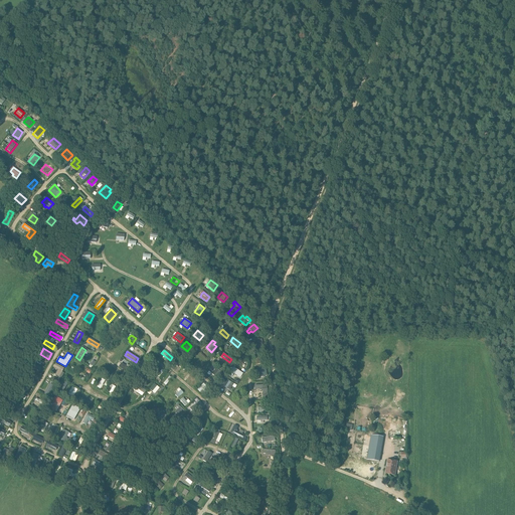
[(240,367),(244,361),(238,358),(234,363),(240,367)]
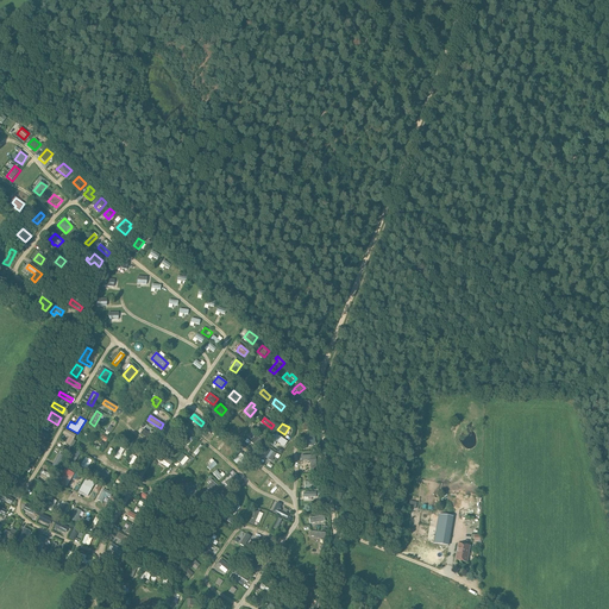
[(201,434),(205,438),(211,429),(207,426),(201,434)]
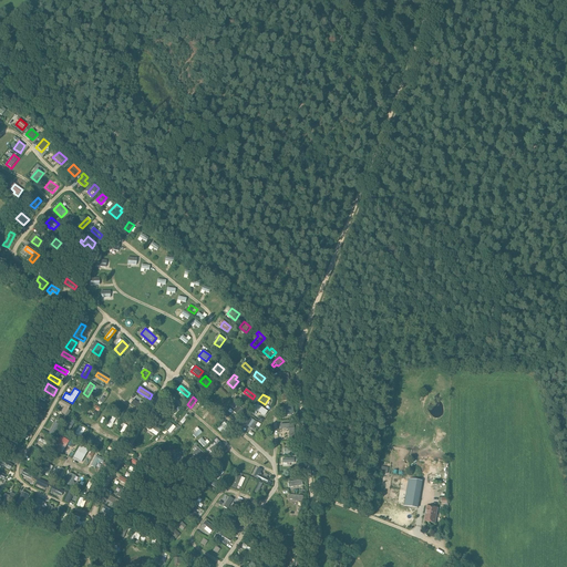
[(69,411),(72,405),(61,399),(59,404),(64,406),(63,409),(69,411)]
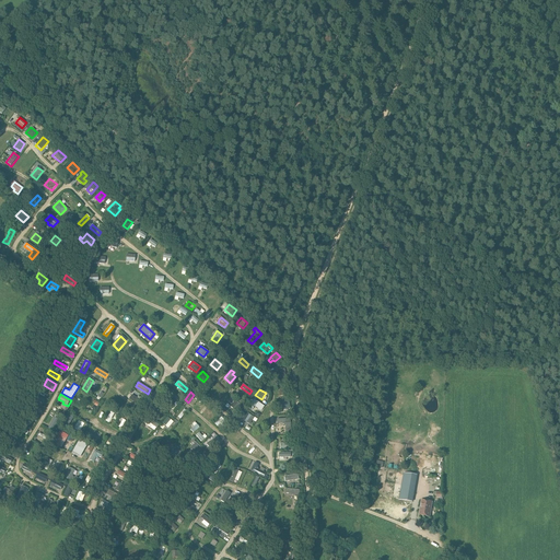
[(140,407),(142,403),(131,396),(129,399),(140,407)]
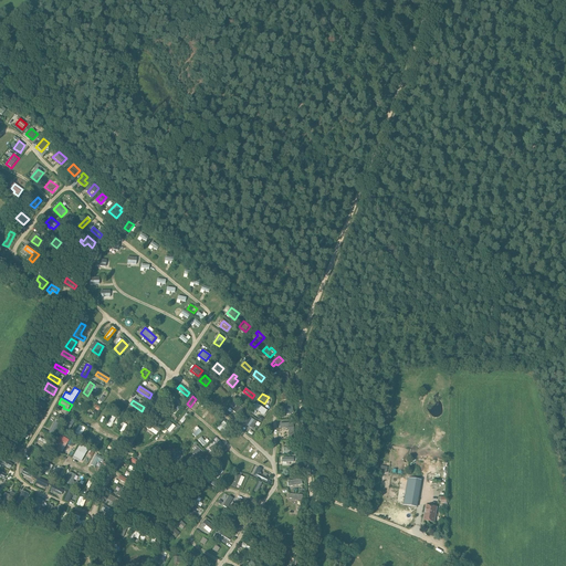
[(117,412),(119,408),(109,401),(107,405),(117,412)]
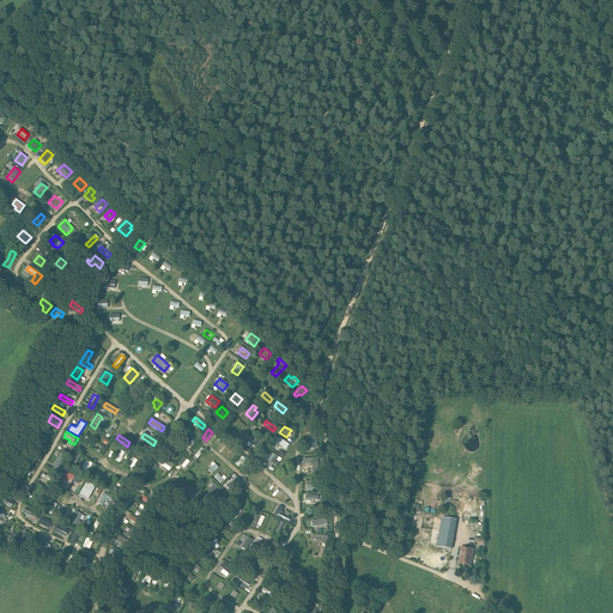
[(275,449),(279,444),(286,449),(290,444),(277,435),(269,445),(275,449)]
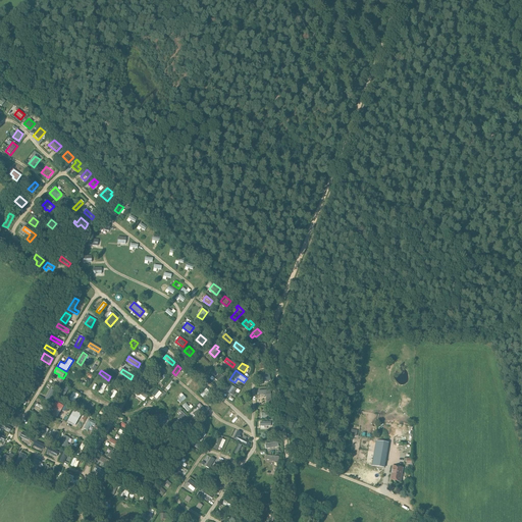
[(214,378),(222,385),(227,379),(219,373),(214,378)]
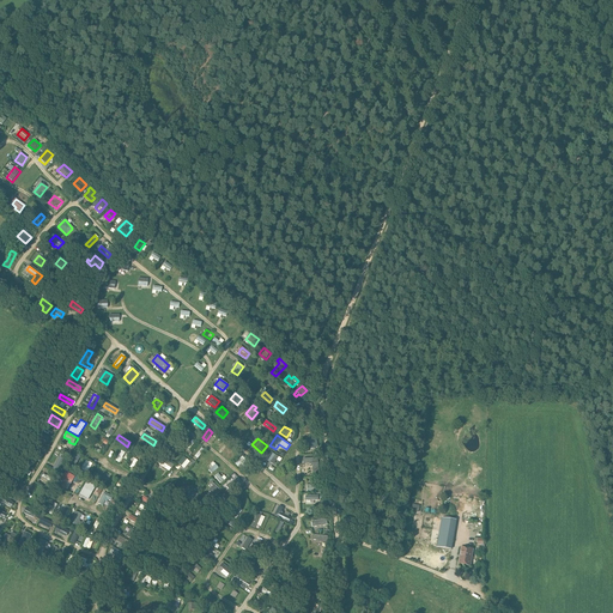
[(305,439),(305,443),(309,443),(309,449),(315,449),(315,448),(317,448),(317,439),(309,439),(305,439)]
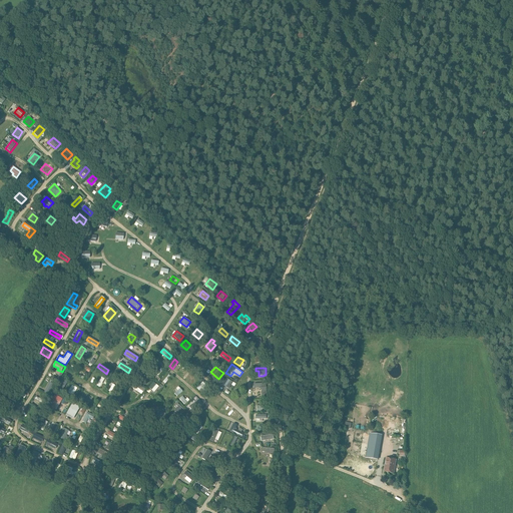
[(168,375),(163,382),(165,384),(171,378),(168,375)]
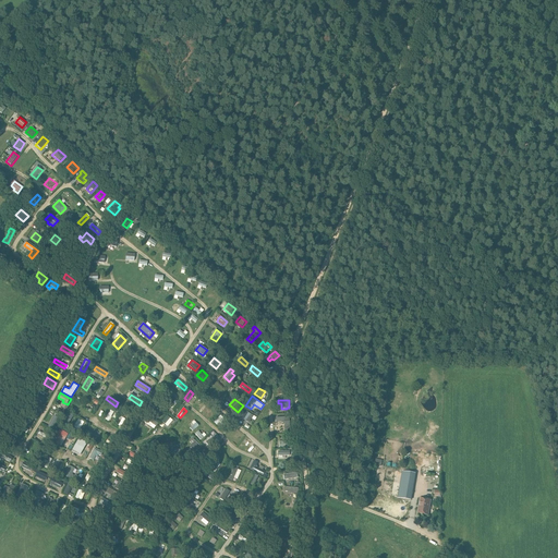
[(28,410),(25,415),(35,422),(38,415),(28,410)]
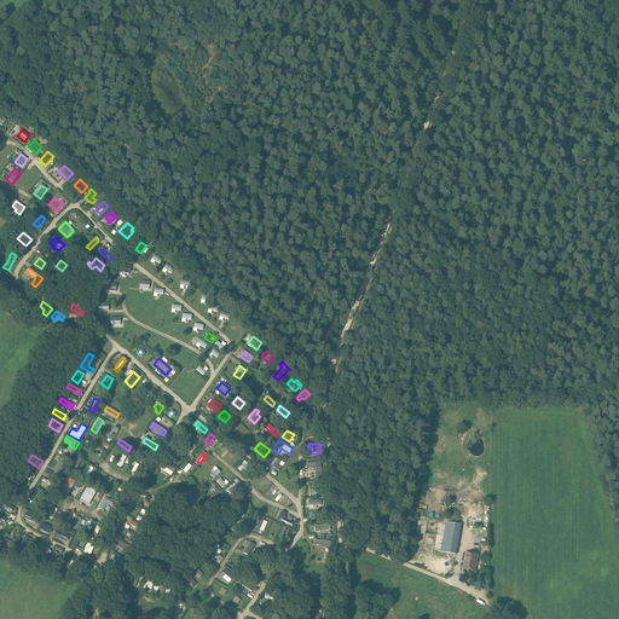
[(122,455),(116,466),(120,467),(126,456),(122,455)]
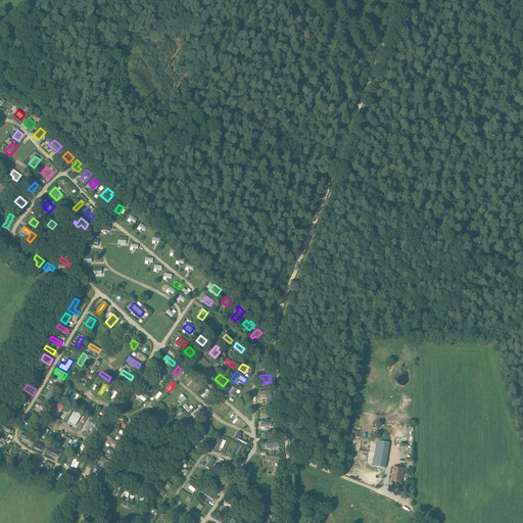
[(63,386),(56,396),(61,399),(68,389),(63,386)]
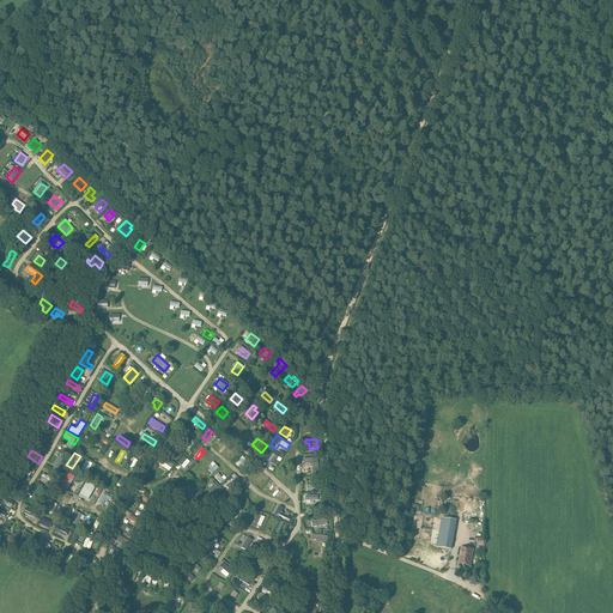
[(277,459),(268,454),(265,459),(273,463),(277,459)]
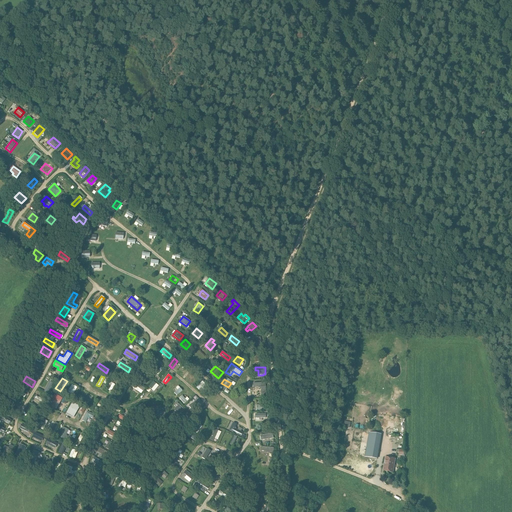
[(110,381),(105,389),(110,392),(115,384),(110,381)]
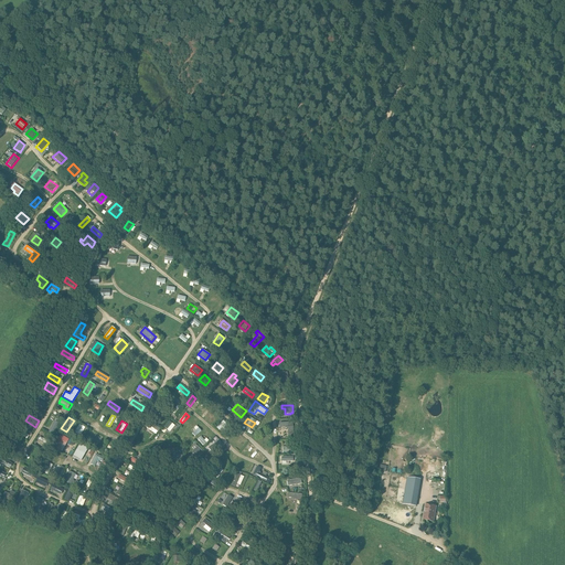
[(169,420),(163,427),(169,432),(174,426),(169,420)]
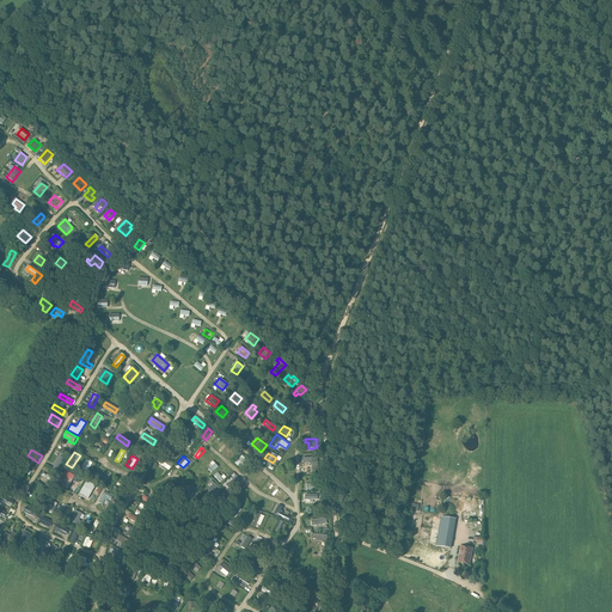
[(238,466),(245,459),(242,456),(234,463),(238,466)]
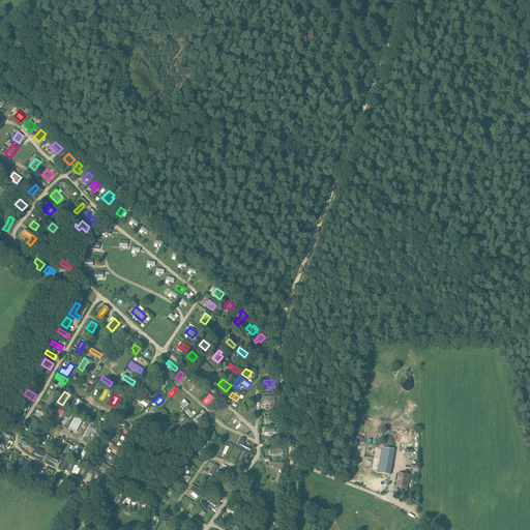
[(51,395),(46,406),(50,408),(55,398),(51,395)]
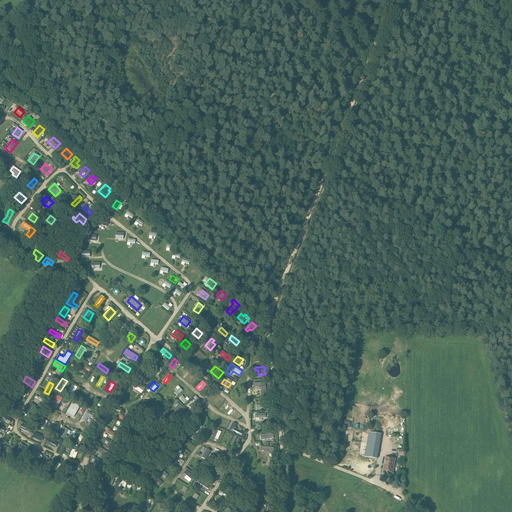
[(136,384),(133,388),(141,393),(144,389),(136,384)]
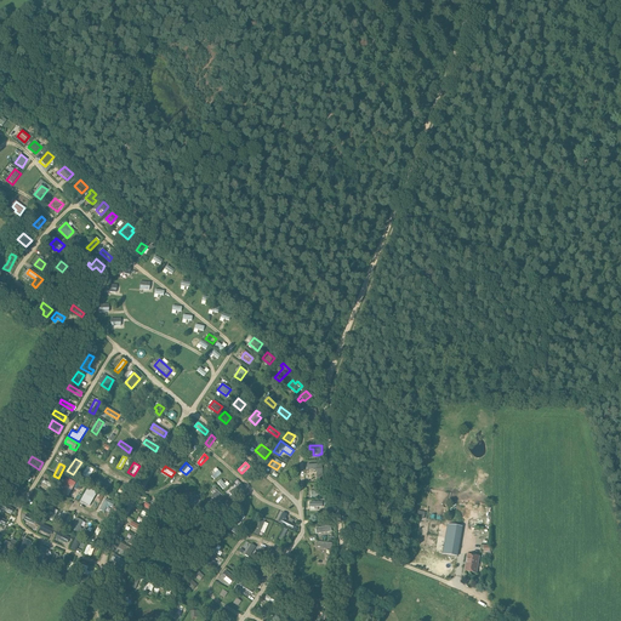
[(87,467),(81,476),(87,479),(93,471),(87,467)]
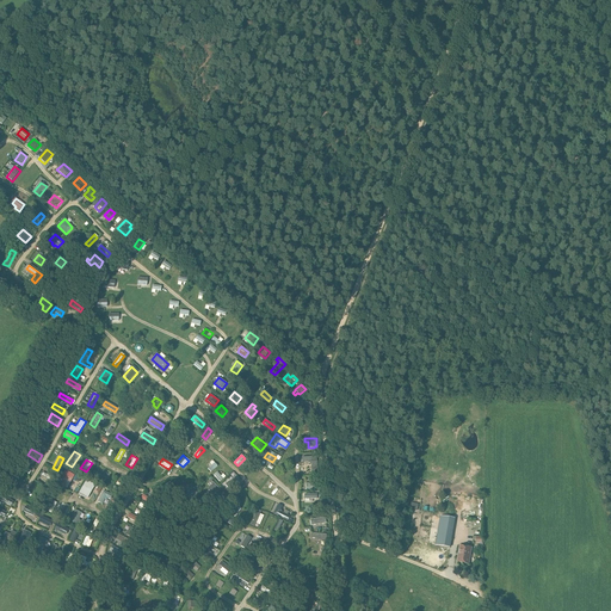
[(19,463),(17,467),(29,475),(31,471),(19,463)]
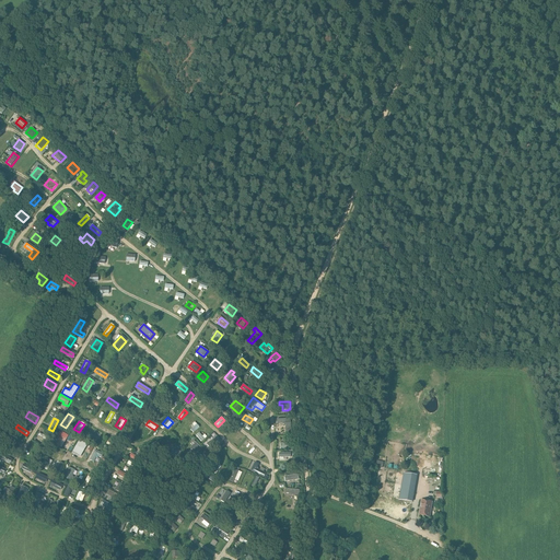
[(61,447),(69,435),(60,430),(53,442),(61,447)]
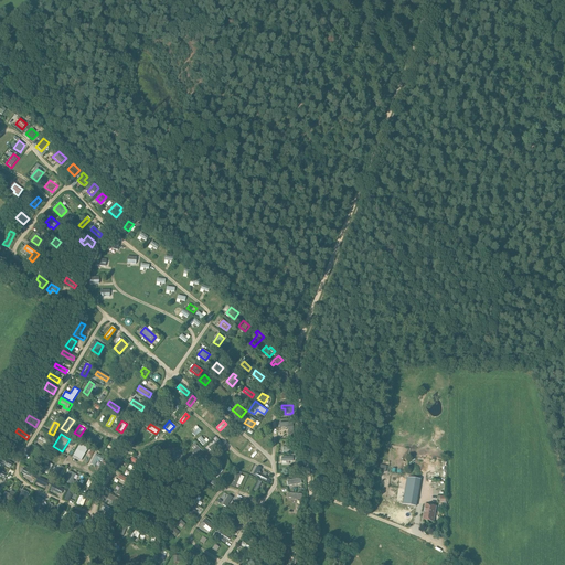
[(98,443),(87,436),(85,439),(97,446),(98,443)]
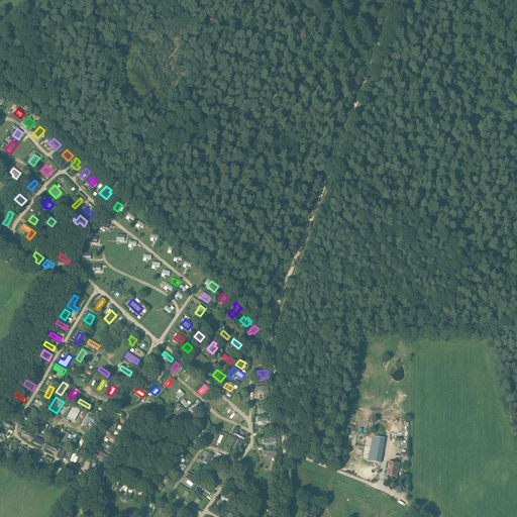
[(36,400),(34,403),(43,408),(44,405),(36,400)]
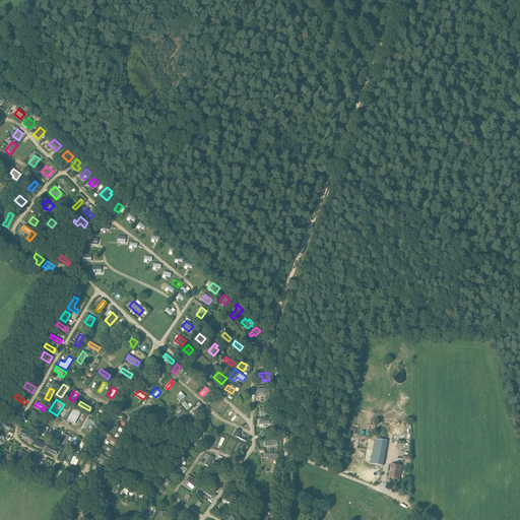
[(190,408),(185,402),(182,404),(187,410),(190,408)]
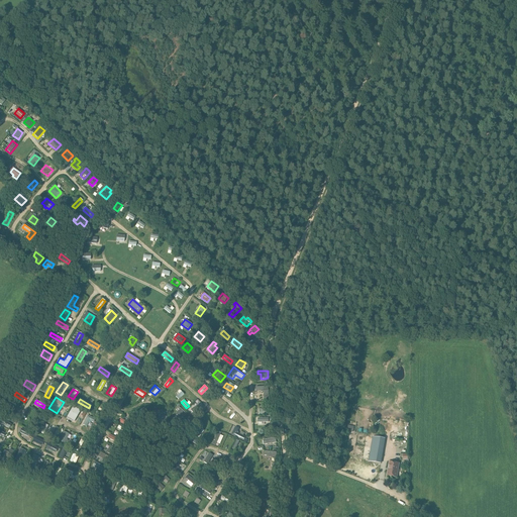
[(198,404),(190,409),(193,413),(201,408),(198,404)]
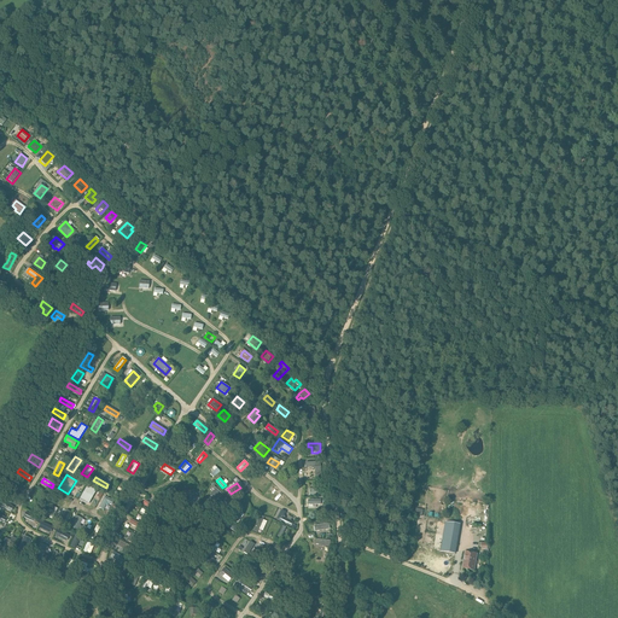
[(80,499),(89,503),(98,490),(88,484),(80,499)]
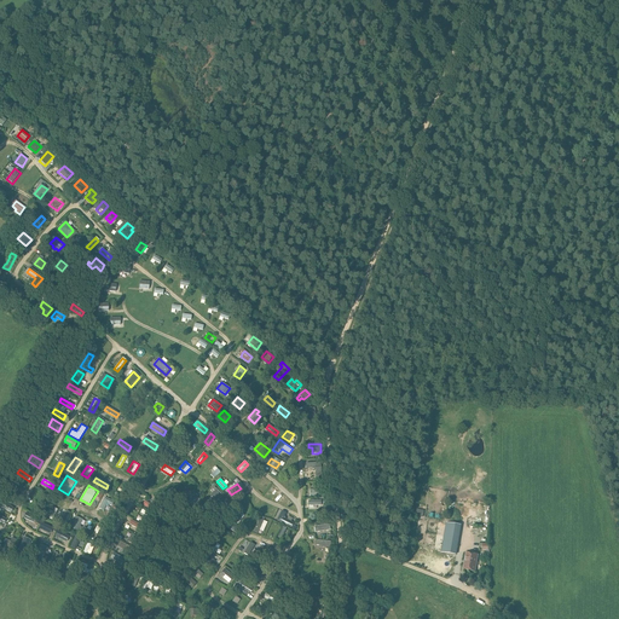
[(310,489),(310,497),(319,496),(319,489),(318,489),(318,486),(313,486),(313,489),(310,489)]
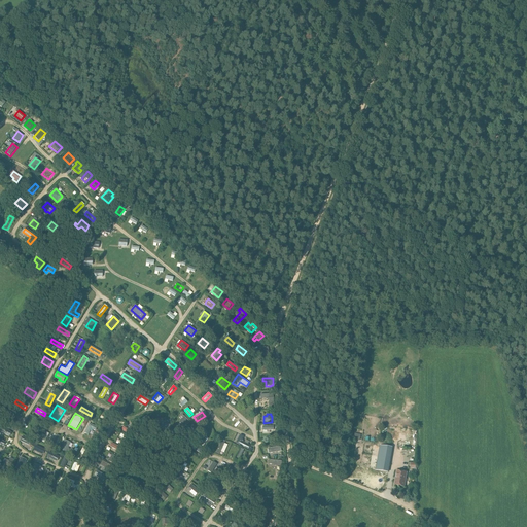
[(182,415),(181,417),(183,418),(179,422),(185,428),(190,423),(182,415)]
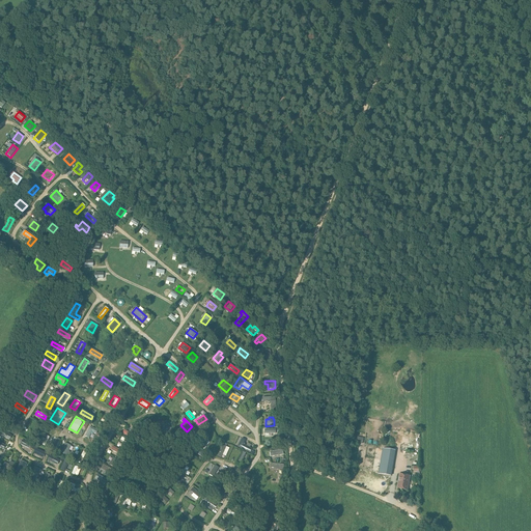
[(30,422),(26,428),(32,432),(31,436),(32,437),(38,427),(30,422)]
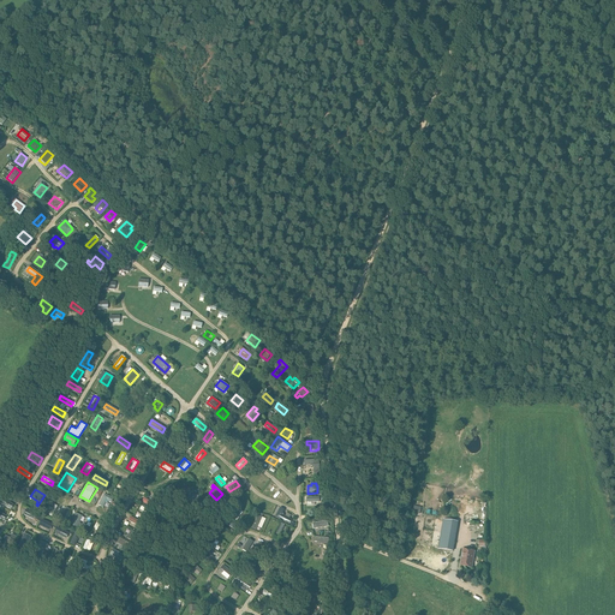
[(166,493),(165,499),(179,501),(179,496),(171,494),(172,491),(167,490),(166,494),(166,493)]
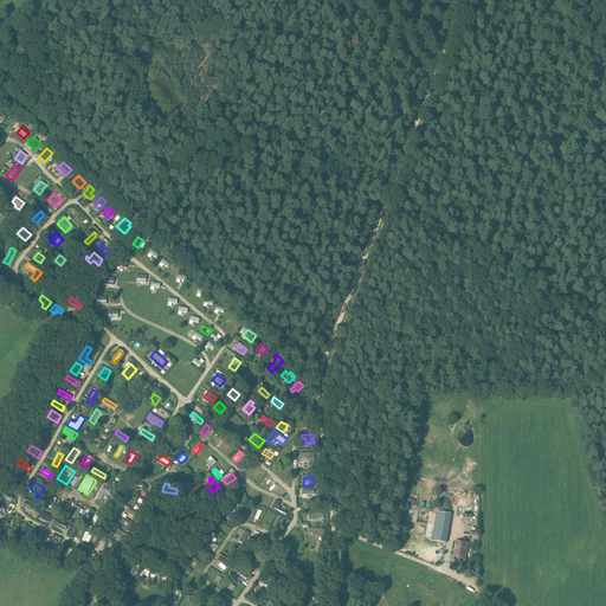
[(194,497),(195,488),(180,485),(178,494),(194,497)]
